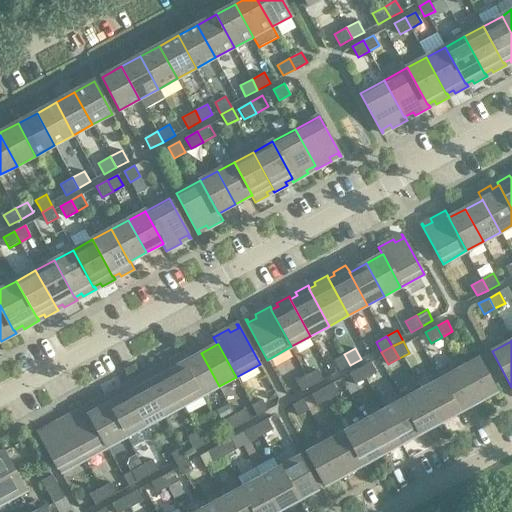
[(219,386),(201,353),(185,362),(184,362),(202,395),(219,386)]
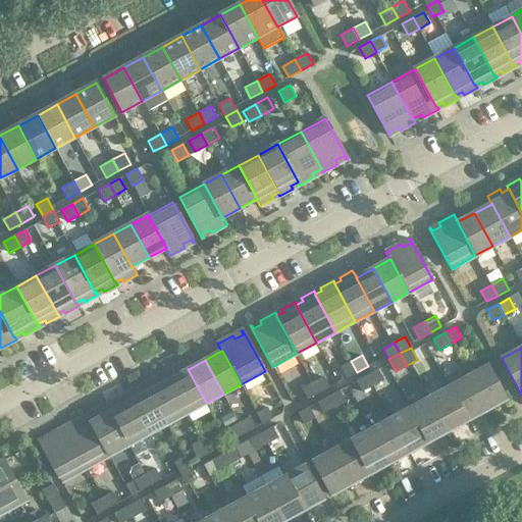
[(357,372),(351,361),(341,367),(347,378),(357,372)]
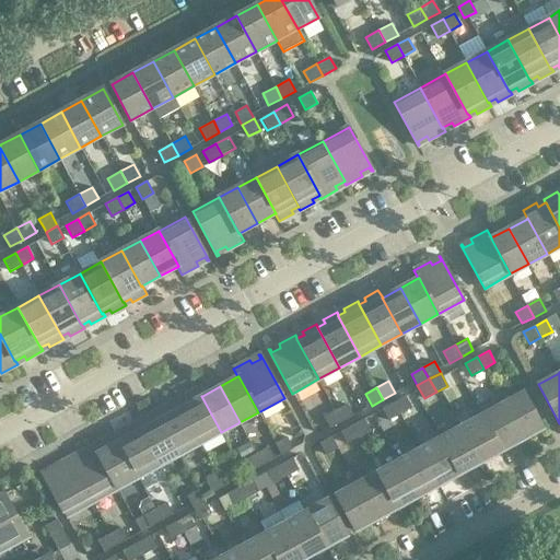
[(186,399),(179,403),(178,404),(200,443),(221,432),(201,396),(202,396),(198,388),(184,396),(186,399)]
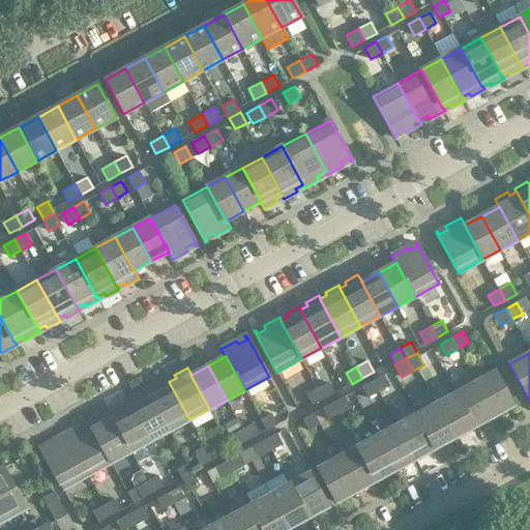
[(496,372),(475,382),(494,416),(514,405),(496,372)]
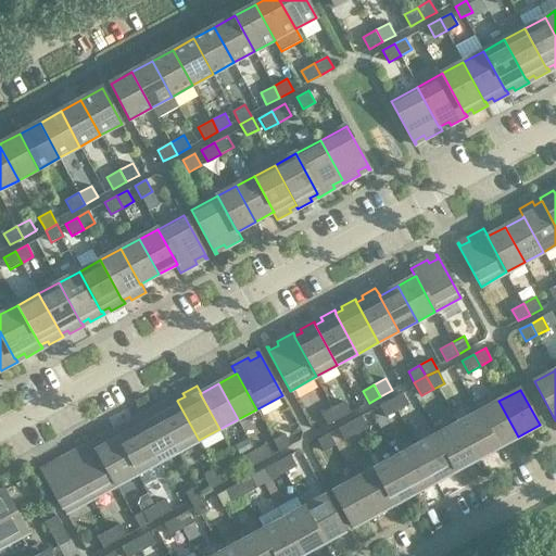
[(409,405),(403,393),(391,400),(397,412),(409,405)]
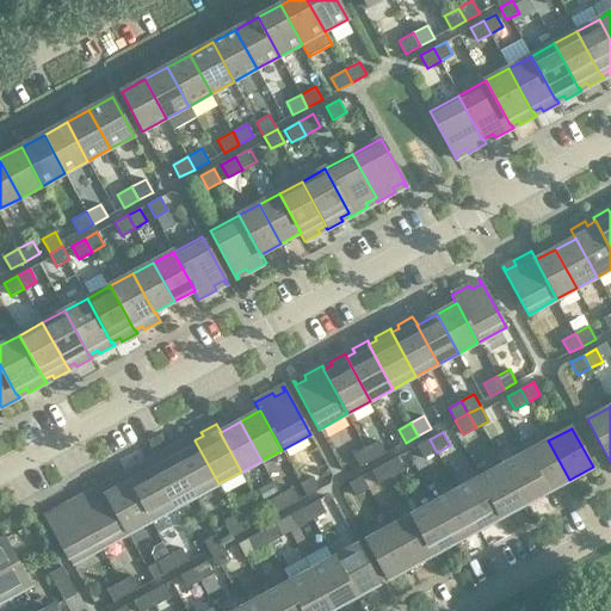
[(180,448),(173,451),(172,452),(196,497),(218,483),(195,440),(196,439),(193,436),(178,444),(180,448)]
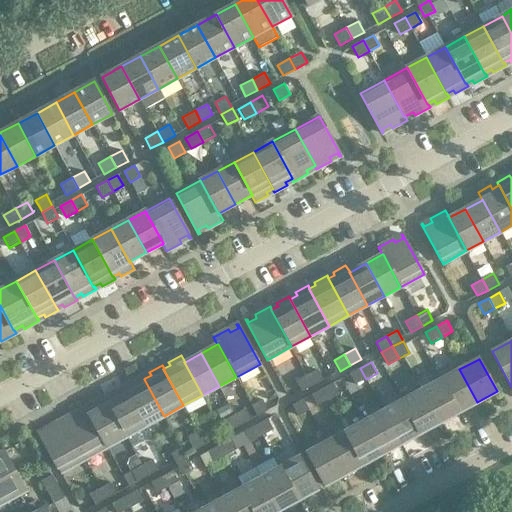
[(366,379),(360,368),(350,374),(355,384),(366,379)]
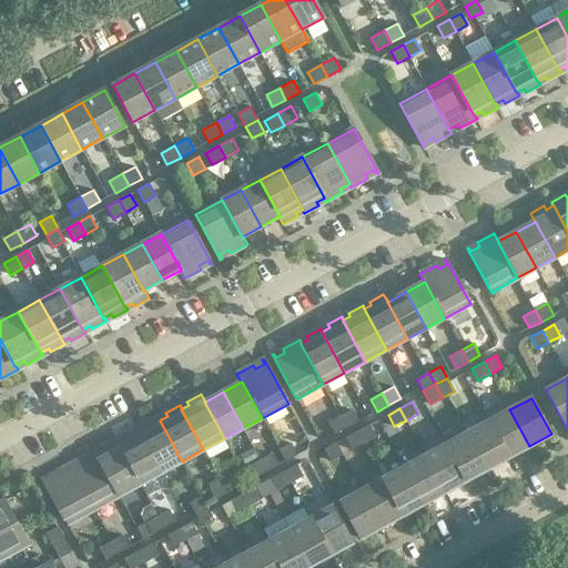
[(352,409),(341,416),(346,428),(358,422),(352,409)]
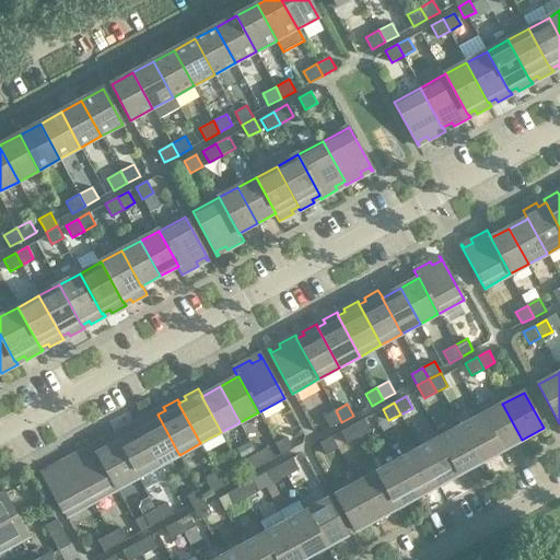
[(522,440),(502,404),(481,416),(501,451),(522,440)]
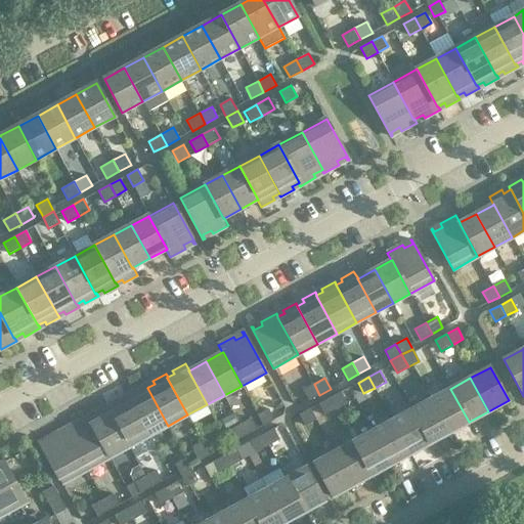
[(135,394),(129,398),(128,398),(148,436),(168,426),(147,388),(148,387),(146,384),(133,391),(135,394)]
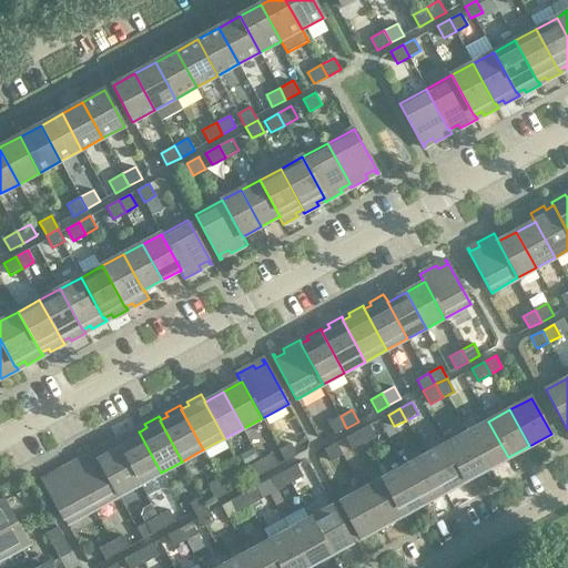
[(346,428),(341,416),(328,423),(335,434),(346,428)]
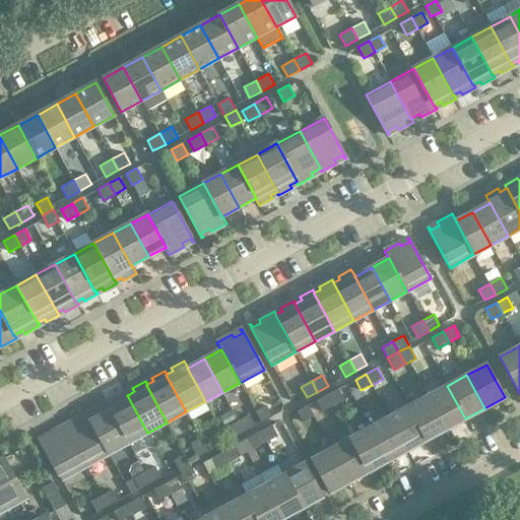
[(465,418),(447,386),(428,396),(446,430),(465,418)]
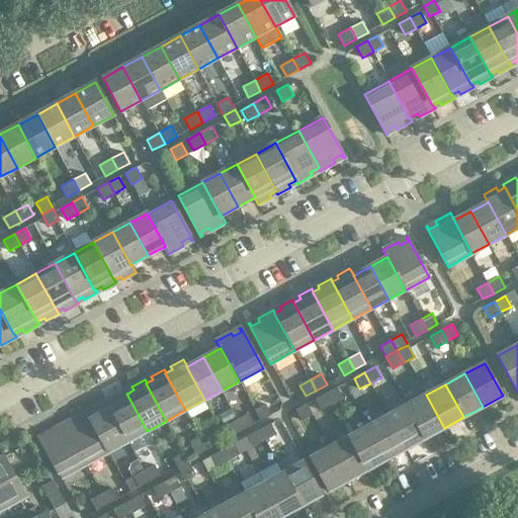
[(343,398),(337,387),(326,394),(332,404),(343,398)]
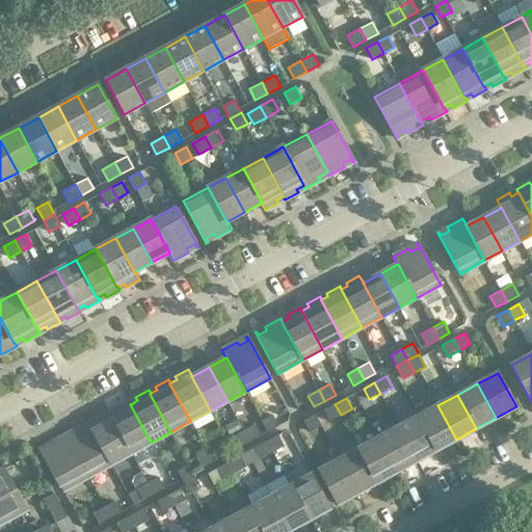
[(117,411),(111,415),(110,416),(131,454),(151,443),(130,404),(131,404),(129,401),(115,408),(117,411)]
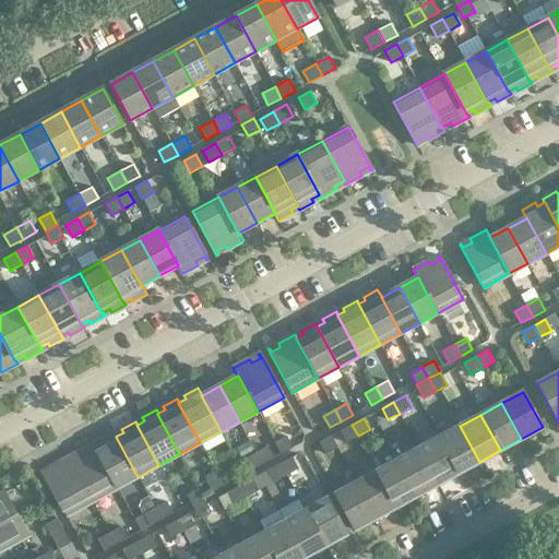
[(358,436),(352,425),(341,430),(346,442),(358,436)]
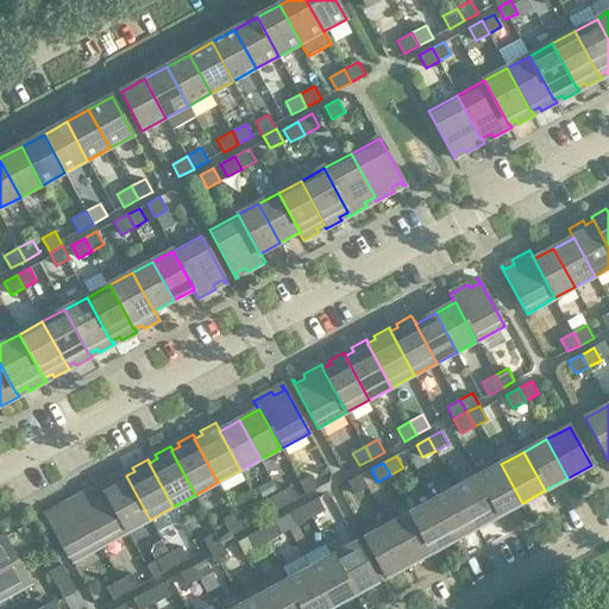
[(522,503),(501,464),(478,476),(500,515),(522,503)]
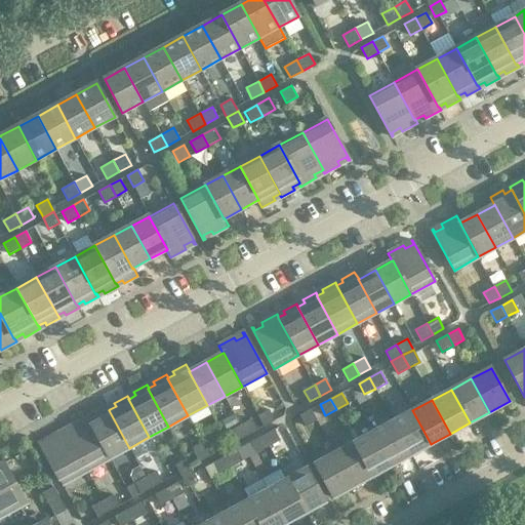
[(96,416),(90,420),(89,420),(110,458),(129,448),(109,410),(110,409),(108,406),(94,413),(96,416)]
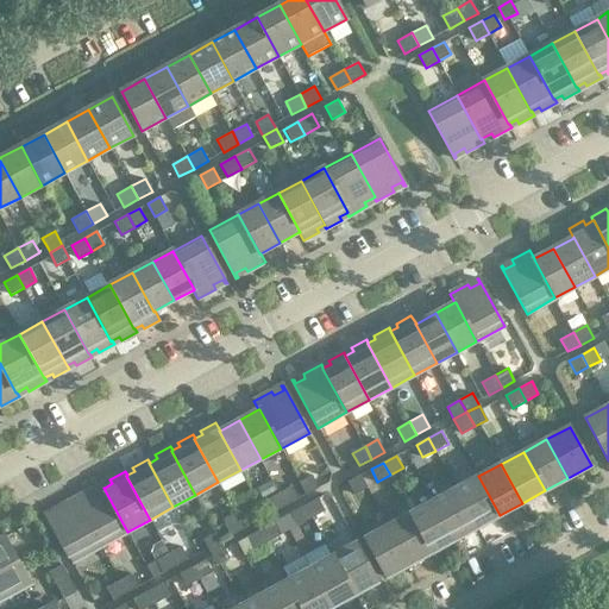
[(299,482),(306,495),(319,488),(312,475),(299,482)]
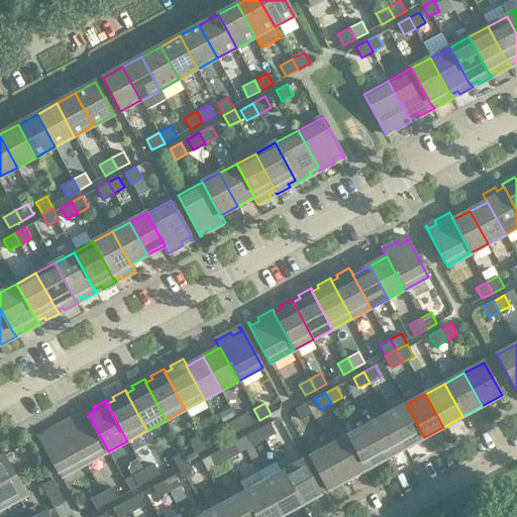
[(312,414),(306,403),(295,409),(301,419),(312,414)]
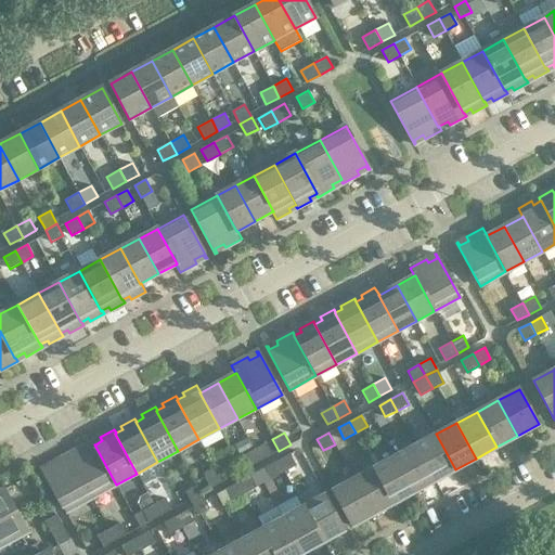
[(455,469),(436,434),(415,446),(435,480),(455,469)]
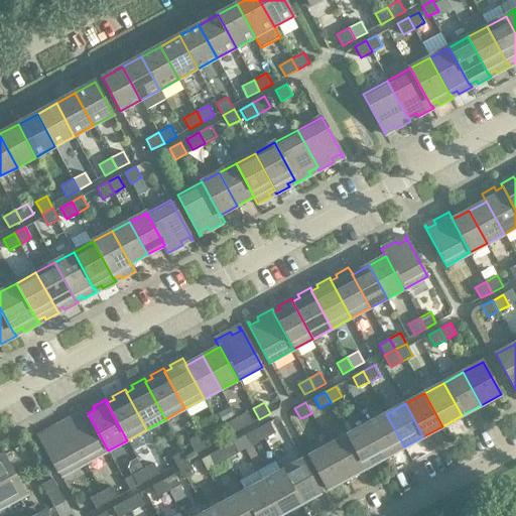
[(226,423),(236,418),(230,408),(220,413),(226,423)]
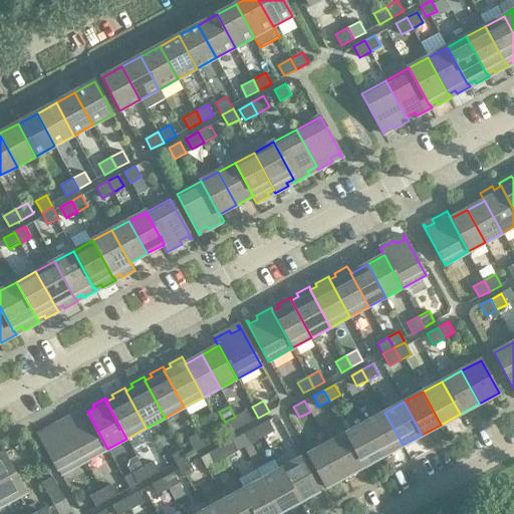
[(73,420),(65,424),(64,425),(84,462),(107,449),(87,412),(88,412),(86,408),(71,417),(73,420)]
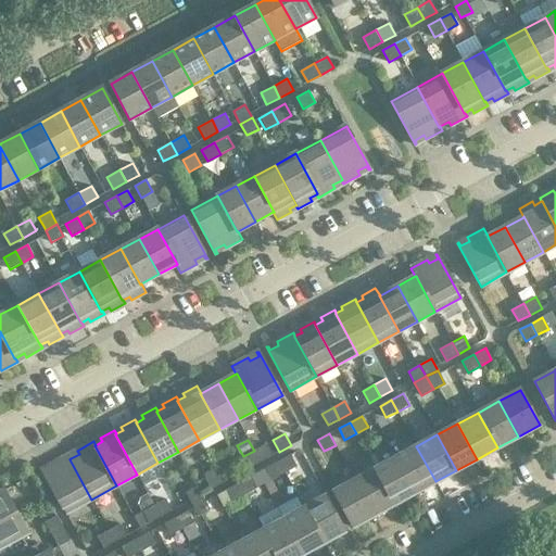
[(266,443),(255,450),(261,462),(273,455),(266,443)]
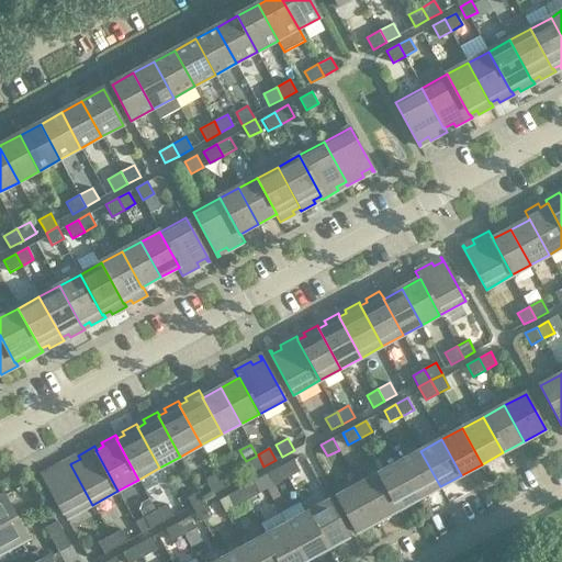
[(440,486),(420,451),(400,462),(419,498),(440,486)]
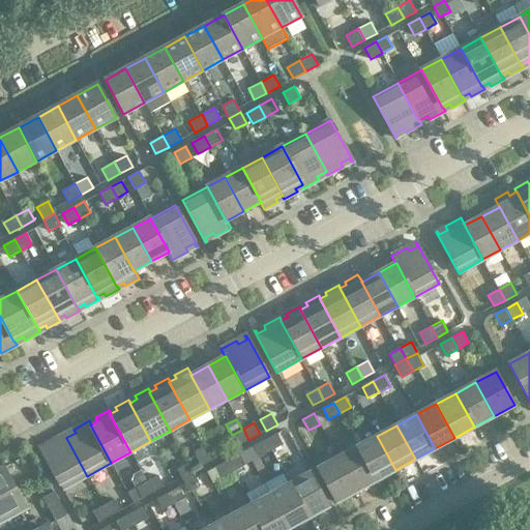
[(248,440),(243,429),(242,430),(232,435),(238,446),(248,440)]
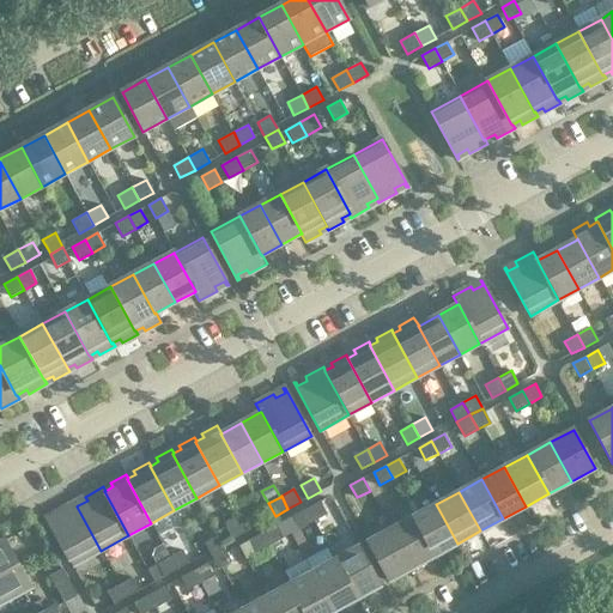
[(48,517),(46,519),(72,566),(101,551),(77,507),(78,505),(76,502),(58,511),(60,516),(50,521),(48,517)]
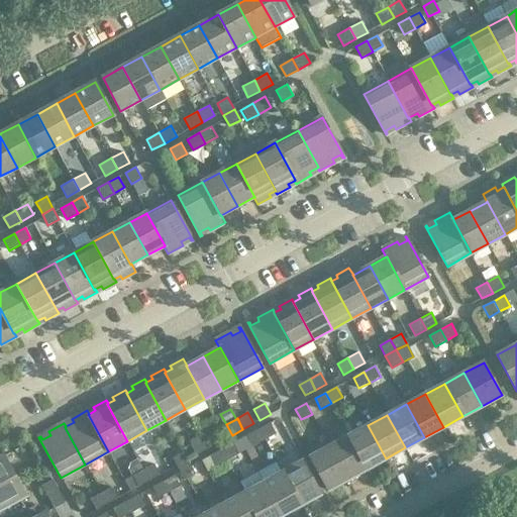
[(276,433),(270,423),(260,428),(265,439),(276,433)]
